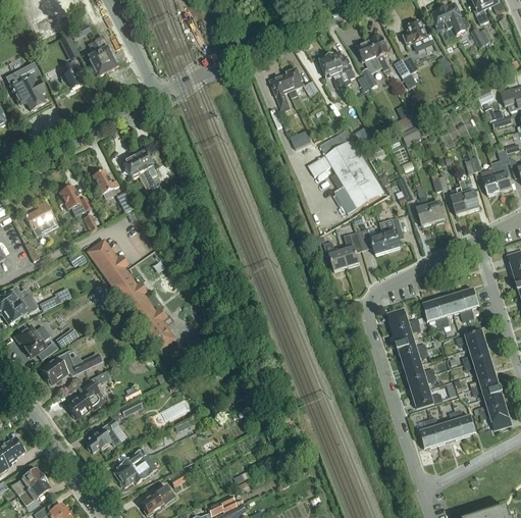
[(62,15),(76,7),(72,0),(62,0),(57,3),(55,1),(57,0),(45,0),(32,7),(38,20),(47,15),(52,24),(64,18),(62,15)]
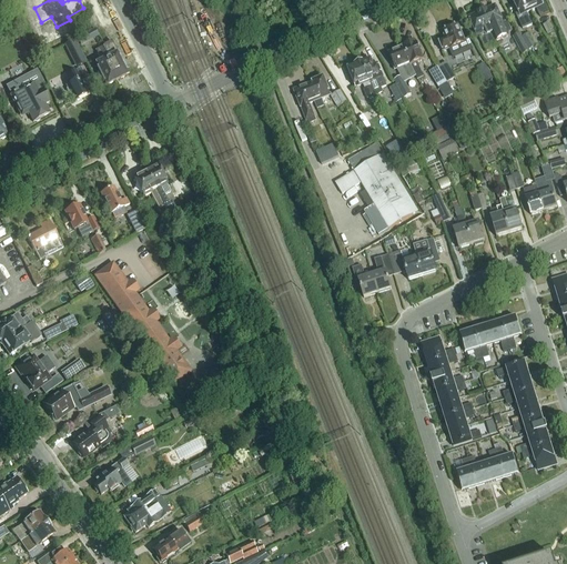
[(85,0),(92,13),(111,4),(109,0),(85,0)]
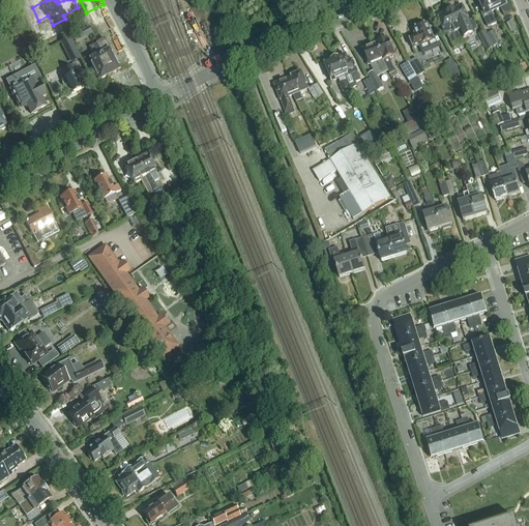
[(478,0),(483,10),(481,11),(488,24),(496,21),(490,8),(495,6),(492,0),(478,0)]
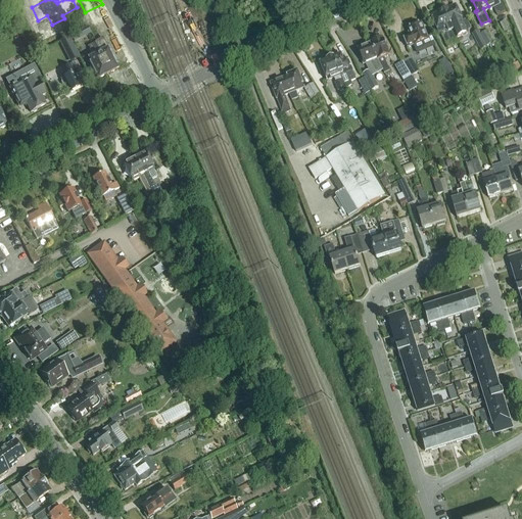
[(485,0),(488,6),(492,4),(495,11),(505,7),(501,0),(497,1),(497,0),(485,0)]
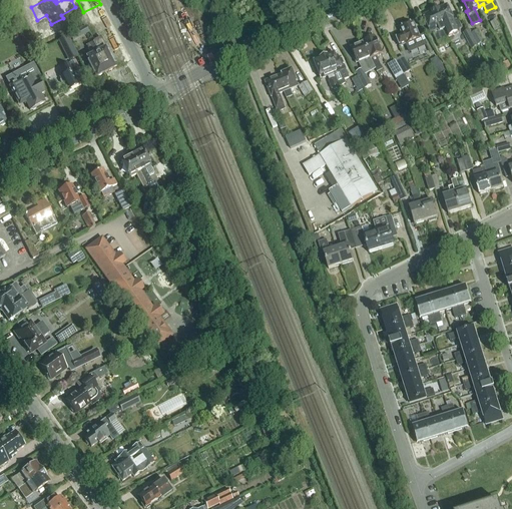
[(445,2),(433,8),(446,34),(458,29),(457,27),(461,25),(457,17),(453,19),(445,2)]
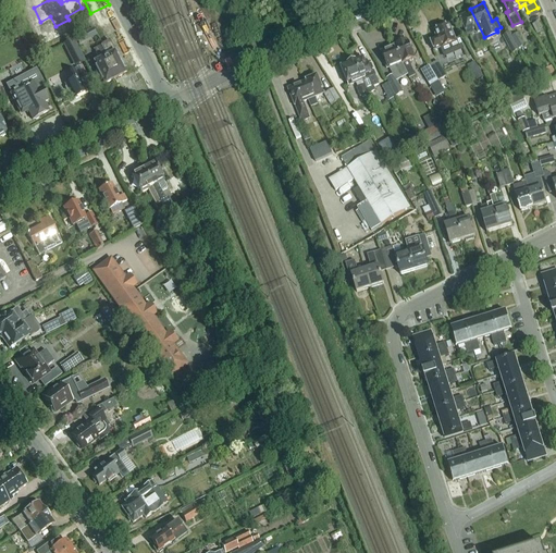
[(458,14),(466,32),(468,31),(473,42),(484,37),(470,9),(458,14)]
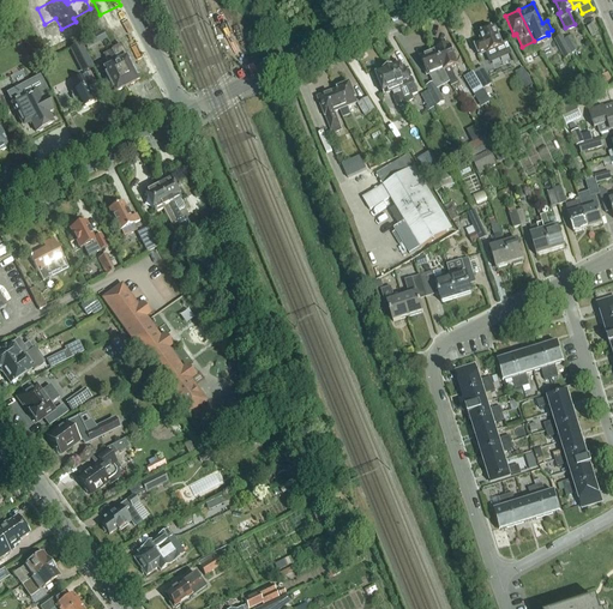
[(595,30),(590,20),(586,24),(590,32),(595,30)]
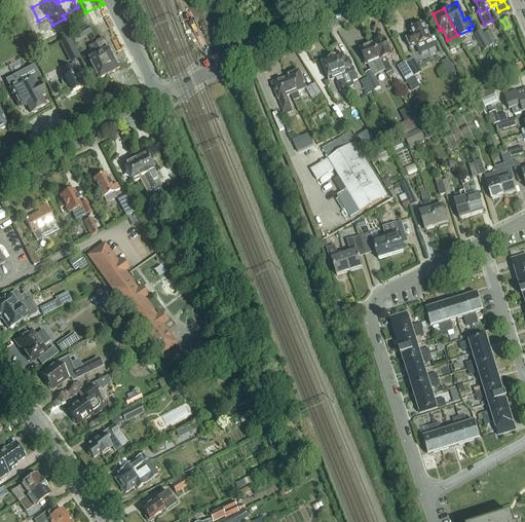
[(429,36),(422,20),(414,23),(413,23),(410,24),(410,25),(408,26),(411,33),(405,36),(408,45),(414,42),(418,51),(437,44),(433,34),(432,35),(429,36)]
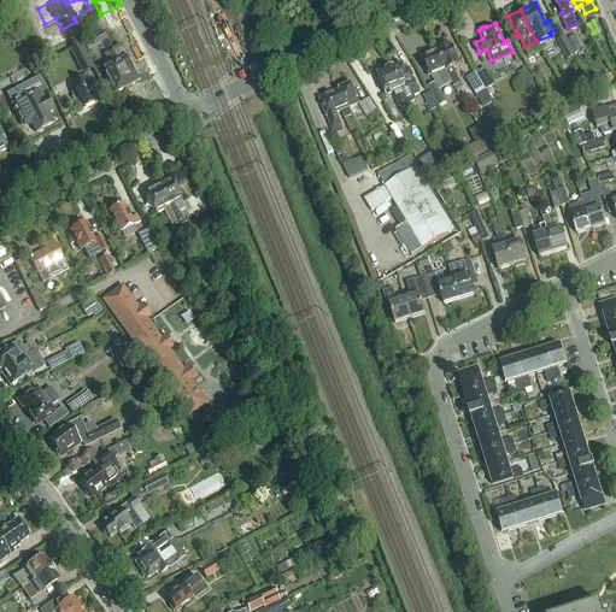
[(104,27),(98,30),(101,37),(107,35),(104,27)]
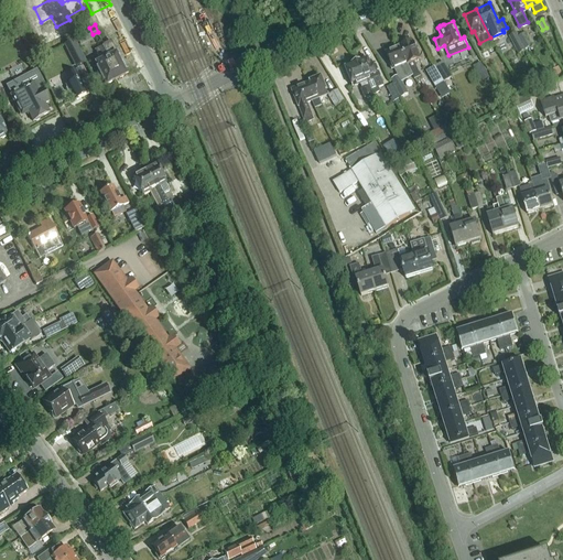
[(523,47),(515,30),(508,33),(518,51),(523,47)]
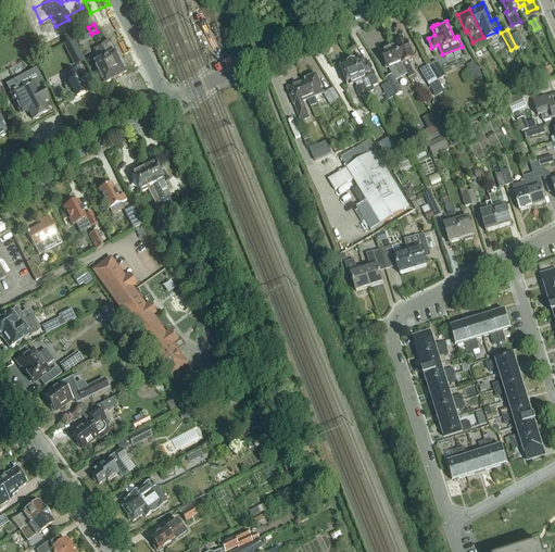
[(522,41),(517,29),(511,33),(516,45),(522,41)]
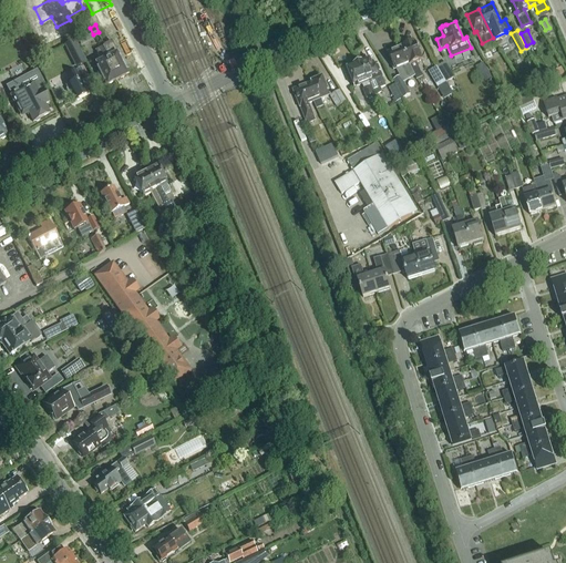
[(75,37),(64,42),(75,65),(86,60),(75,37)]
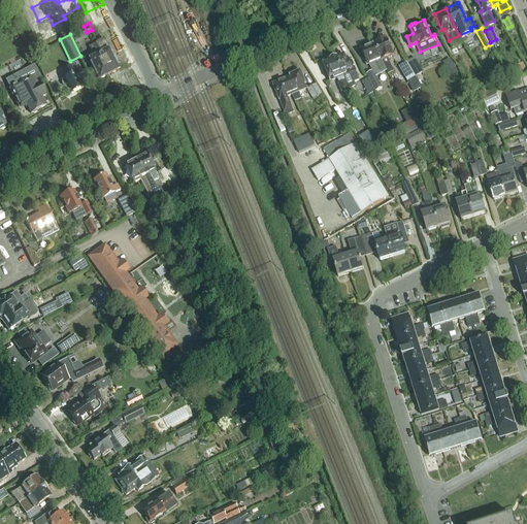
[(102,62),(101,62),(105,72),(118,65),(102,34),(101,35),(101,36),(96,38),(95,39),(103,56),(100,58),(102,62)]
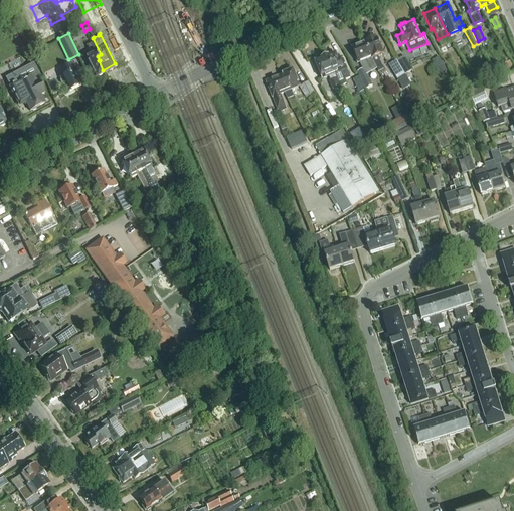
[(381,66),(376,53),(381,51),(380,50),(381,50),(375,35),(374,34),(364,38),(364,39),(371,56),(376,66),(377,69),(381,66)]
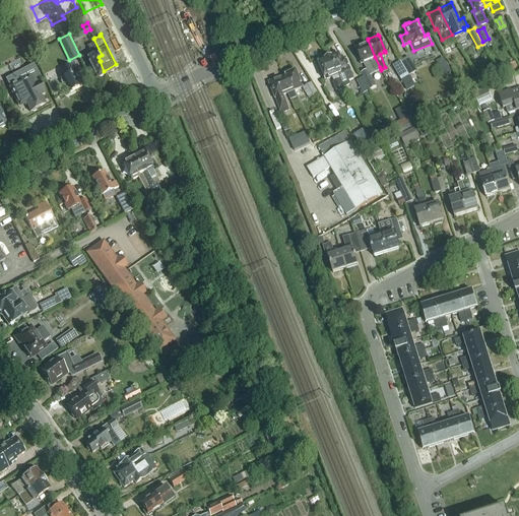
[(96,74),(104,71),(100,61),(101,61),(99,57),(102,55),(93,39),(87,42),(92,52),(86,55),(88,60),(88,62),(90,66),(91,66),(96,74)]
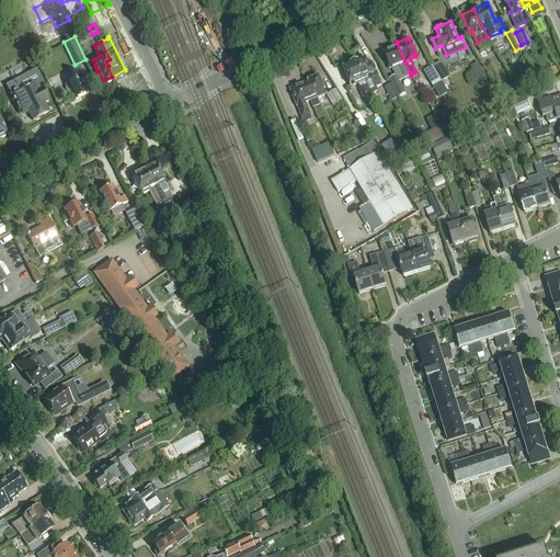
[(391,65),(395,72),(388,76),(390,80),(398,94),(406,90),(399,78),(410,72),(404,61),(397,43),(383,49),(389,65),(391,65)]
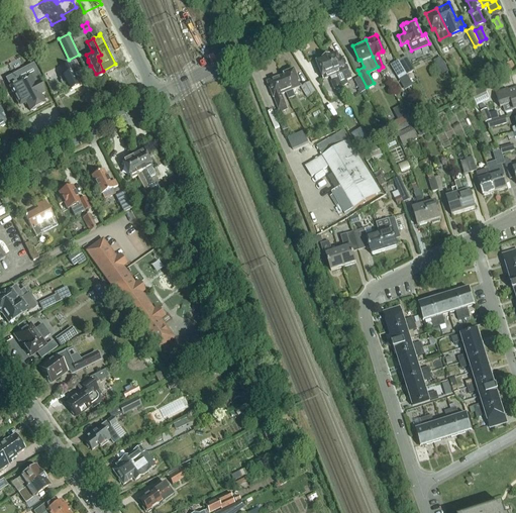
[(339,85),(347,82),(346,79),(349,78),(348,77),(350,76),(341,56),(337,58),(335,52),(327,55),(334,71),(339,85)]
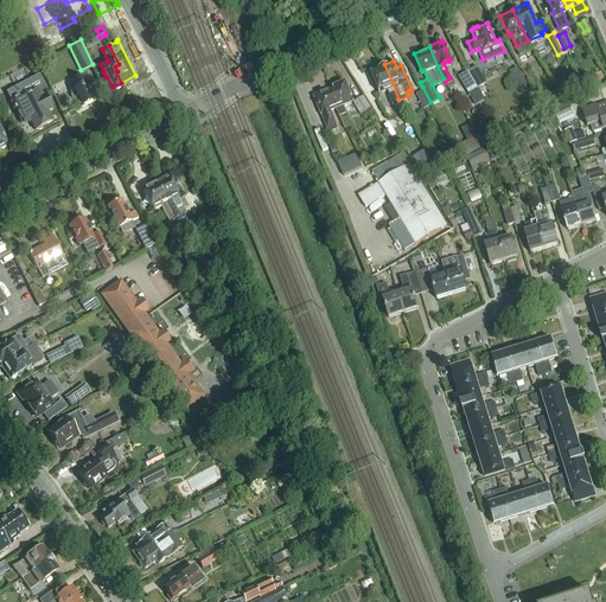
[(476,63),(466,69),(478,88),(484,85),(482,82),(485,79),(476,63)]
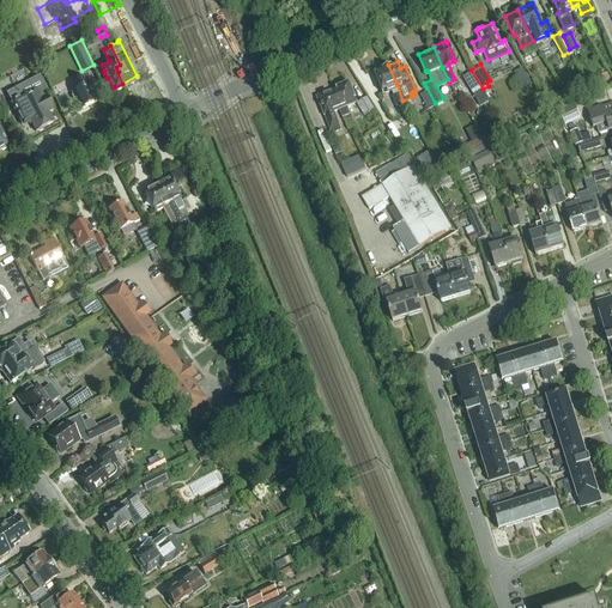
[(395,103),(397,103),(403,101),(397,84),(388,65),(374,71),(382,90),(389,87),(391,89),(394,87),(397,92),(391,93),(395,103)]
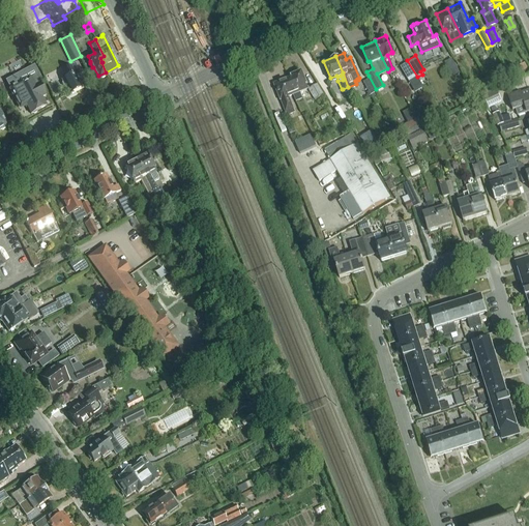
[(450,56),(447,58),(453,67),(449,69),(452,74),(459,69),(450,56)]
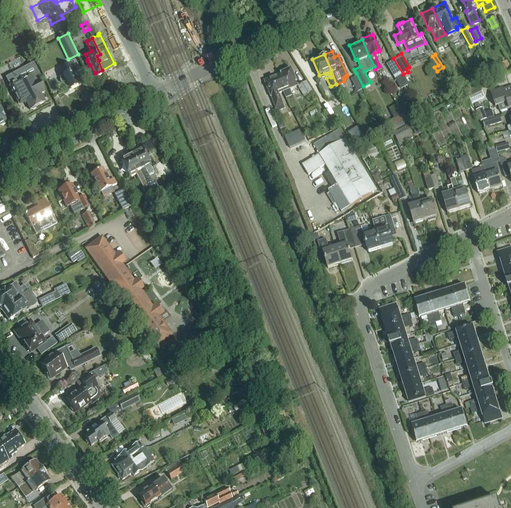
[(77,68),(72,58),(61,64),(65,71),(60,73),(60,75),(59,76),(61,79),(63,79),(67,87),(78,82),(74,72),(75,72),(74,70),(77,68)]
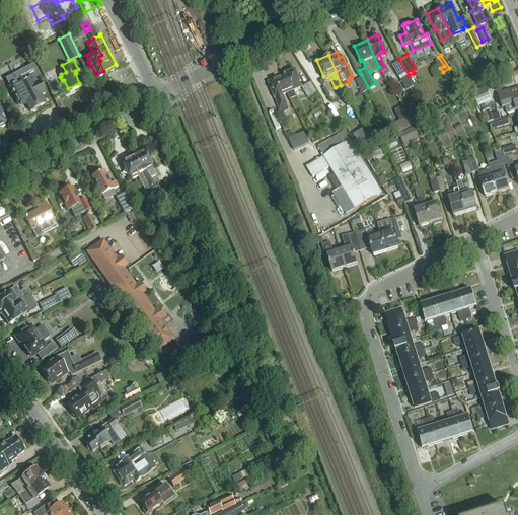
[(409,75),(398,59),(390,63),(404,88),(413,83),(409,75)]
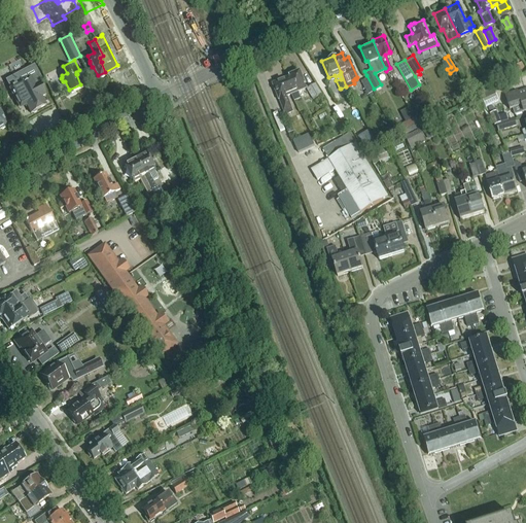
[(521,61),(515,64),(518,70),(524,67),(521,61)]
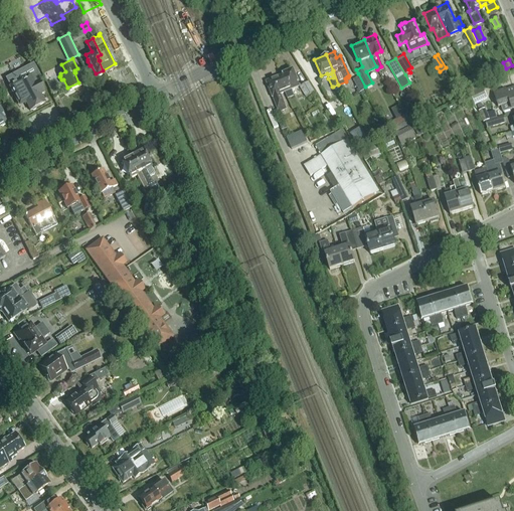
[(32,60),(4,75),(17,100),(24,97),(29,107),(44,99),(40,91),(44,89),(38,77),(41,76),(32,60)]
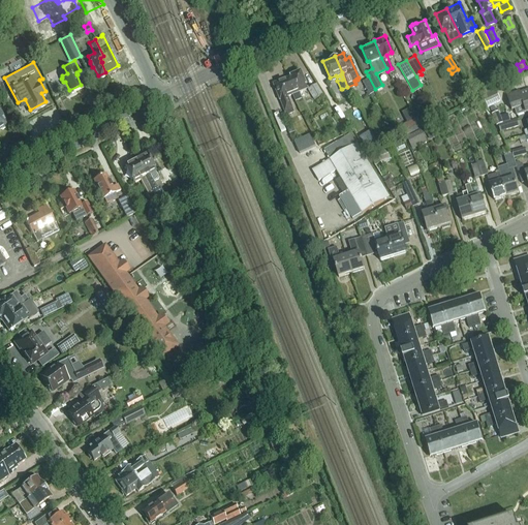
[(288,76),(293,91),(291,92),(294,98),(301,96),(299,92),(298,93),(297,90),(306,86),(300,70),(287,75),(287,76),(288,76)]
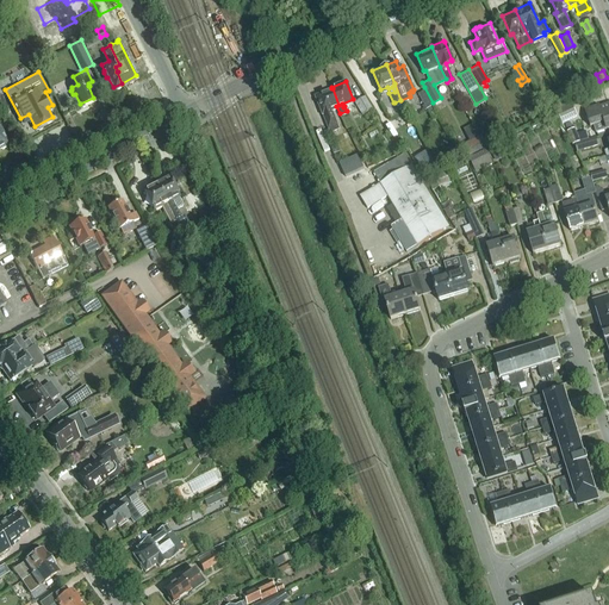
[(572,85),(565,87),(571,98),(577,94),(572,85)]
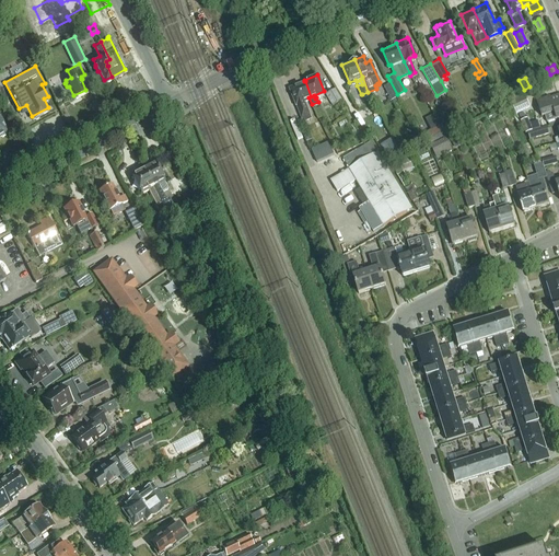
[(391,97),(397,94),(389,80),(383,83),(391,97)]
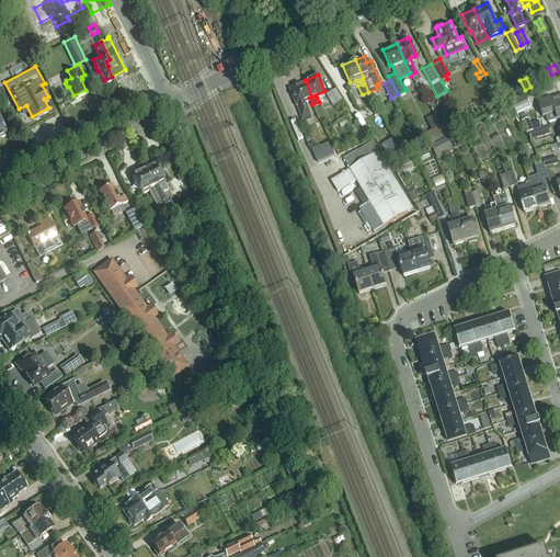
[(304,100),(309,98),(311,97),(306,81),(305,81),(289,88),(303,121),(310,117),(309,113),(310,113),(306,102),(305,103),(304,100)]
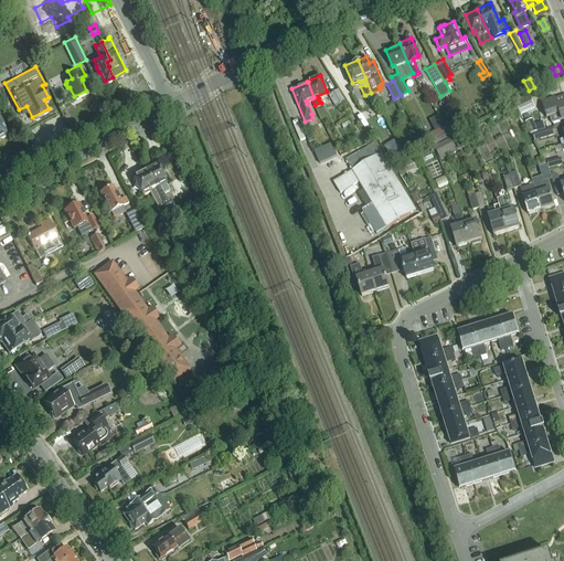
[(343,98),(336,87),(327,93),(334,104),(343,98)]
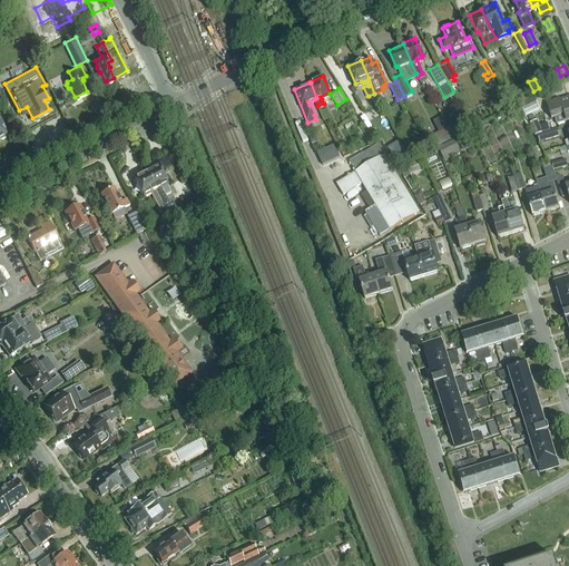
[(516,96),(519,101),(530,96),(528,90),(516,96)]
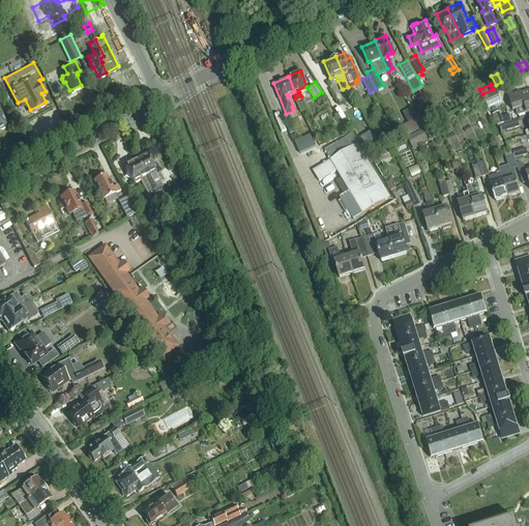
[(528,87),(520,91),(519,89),(507,93),(511,107),(513,106),(516,112),(528,108),(528,87)]
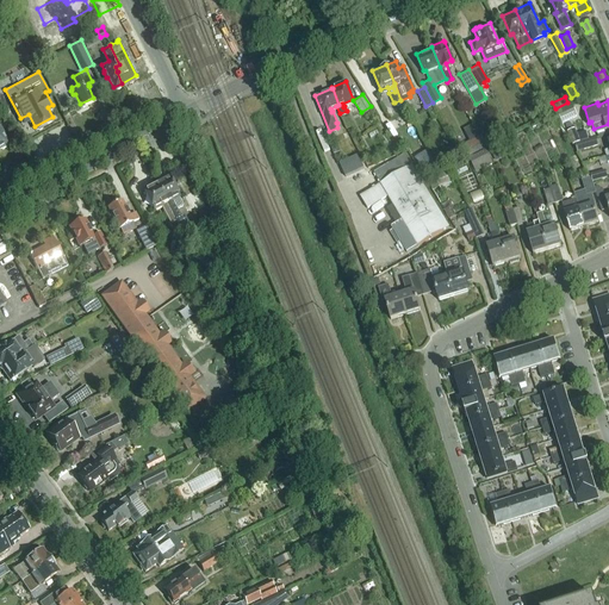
[(567,103),(555,108),(554,110),(560,120),(576,113),(570,101),(567,103)]
